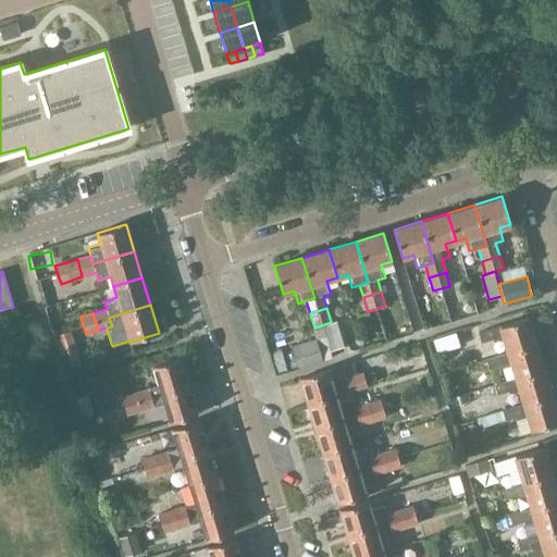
[(528,317),(478,332),(481,342),(493,337),(494,341),(504,337),(508,350),(508,351),(535,343),(528,317)]
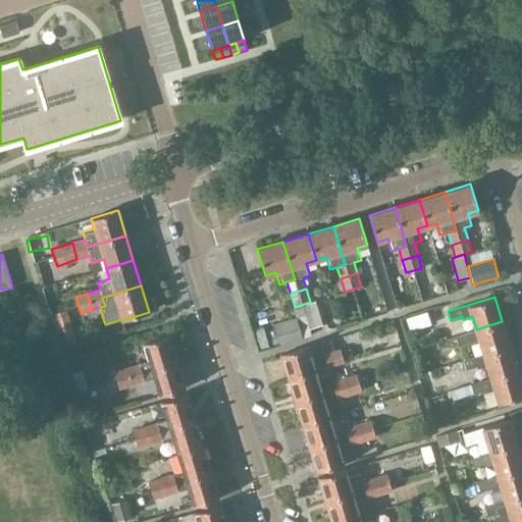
[(322,324),(315,301),(310,302),(302,305),(309,328),(322,324)]
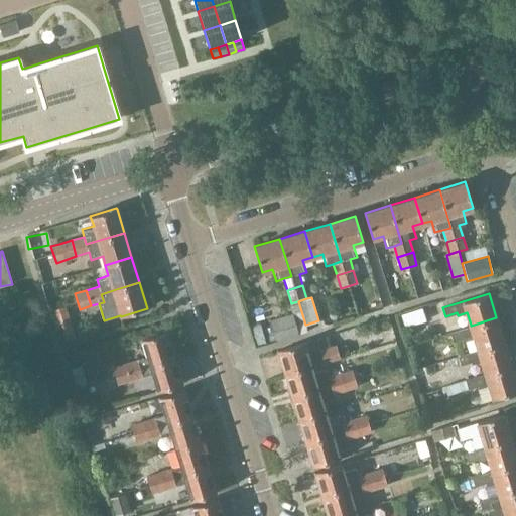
[(420,309),(401,314),(404,327),(424,320),(420,309)]
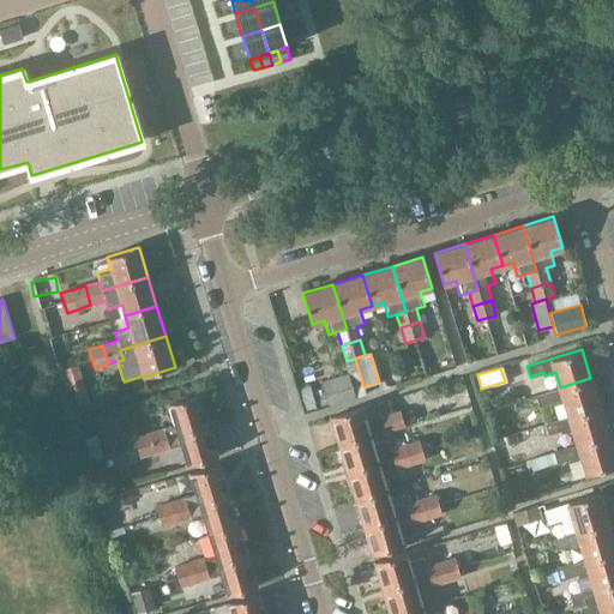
[(327,408),(355,398),(348,373),(319,381),(327,408)]
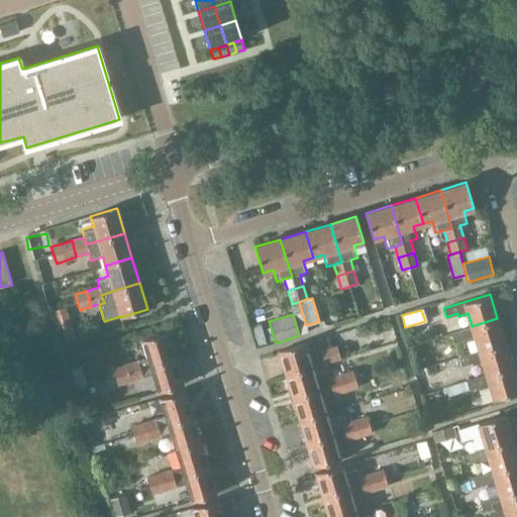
[(472,325),(451,332),(454,340),(464,337),(466,340),(475,337),(479,349),(504,341),(497,318),(472,326),(472,325)]
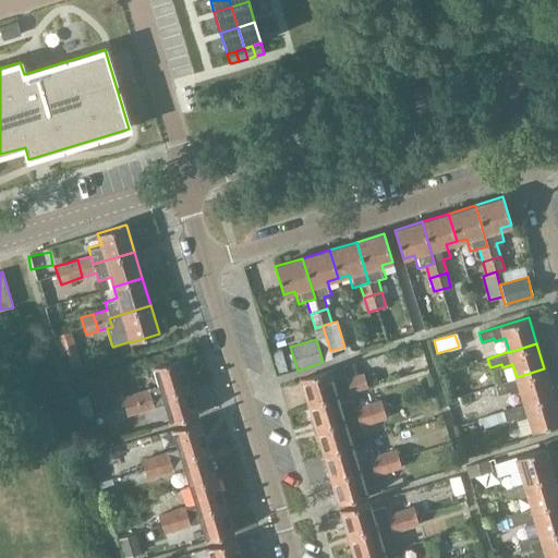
[(150,398),(189,386),(180,359),(153,367),(159,386),(148,389),(150,398)]
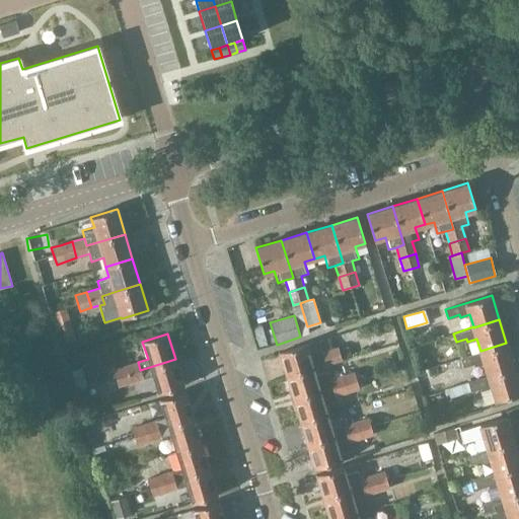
[(480,351),(460,357),(463,366),(473,363),(474,365),(484,362),(488,375),(514,367),(506,343),(480,351)]
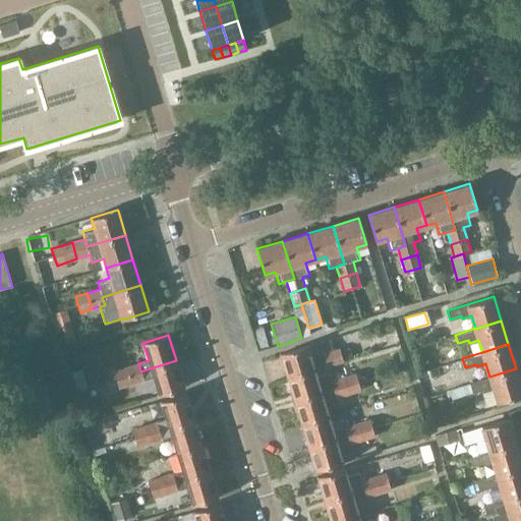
[(287,377),(314,369),(343,361),(339,349),(324,354),(323,350),(310,354),(307,346),(281,354),(287,377)]
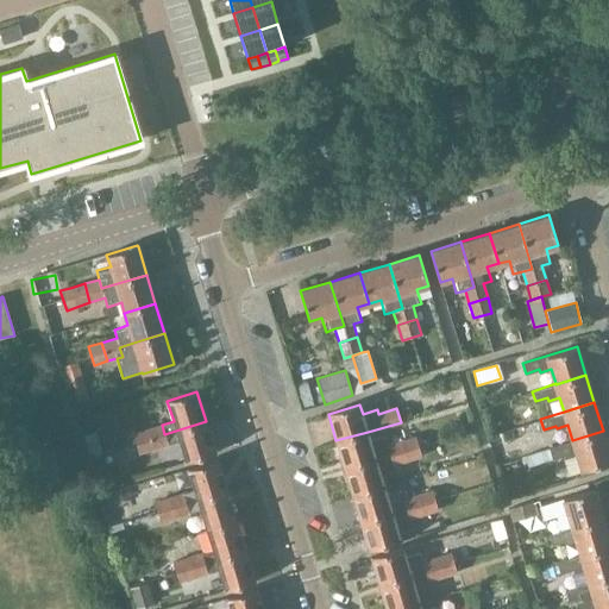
[(186,462),(215,453),(206,421),(164,434),(162,425),(148,429),(154,449),(179,441),(186,462)]
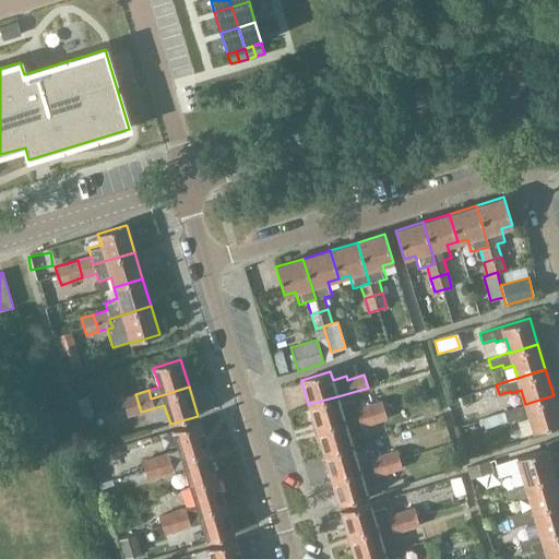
[(128,416),(141,412),(135,394),(122,399),(128,416)]
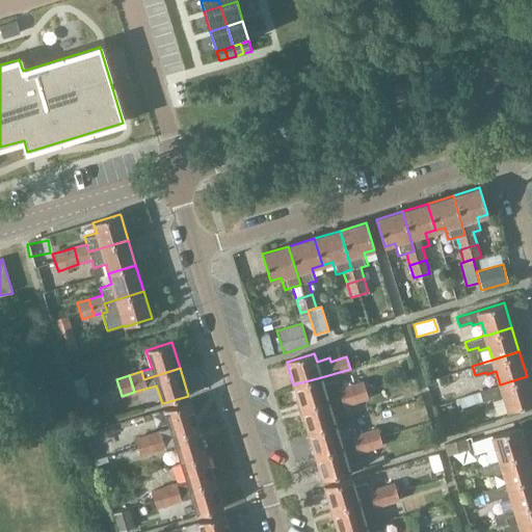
[(480,391),(458,398),(460,406),(494,396),(495,399),(504,396),(508,410),(531,402),(531,394),(527,376),(500,384),(480,391)]
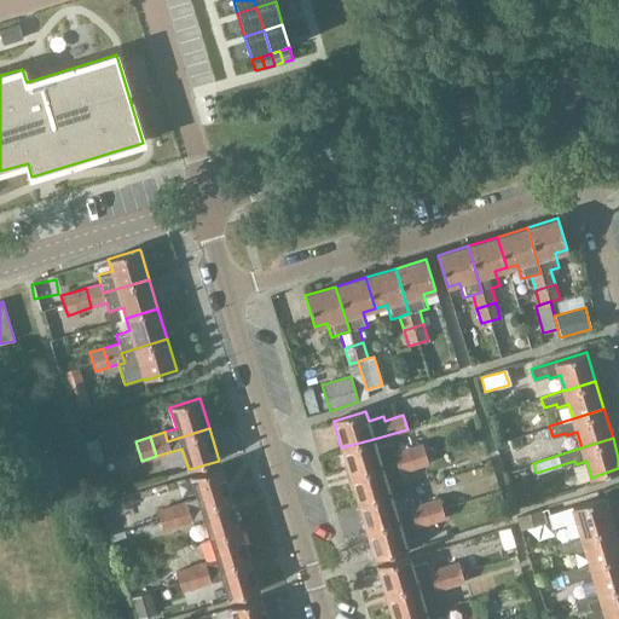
[(414,468),(408,449),(394,452),(391,444),(377,449),(374,439),(341,447),(350,475),(395,462),(399,472),(414,468)]
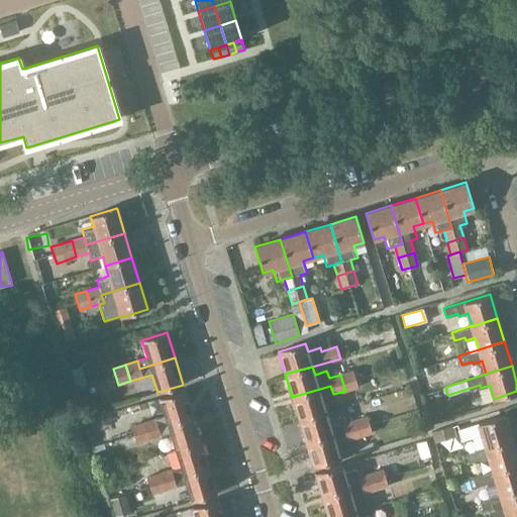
[(340,375),(345,391),(357,387),(353,371),(340,375)]
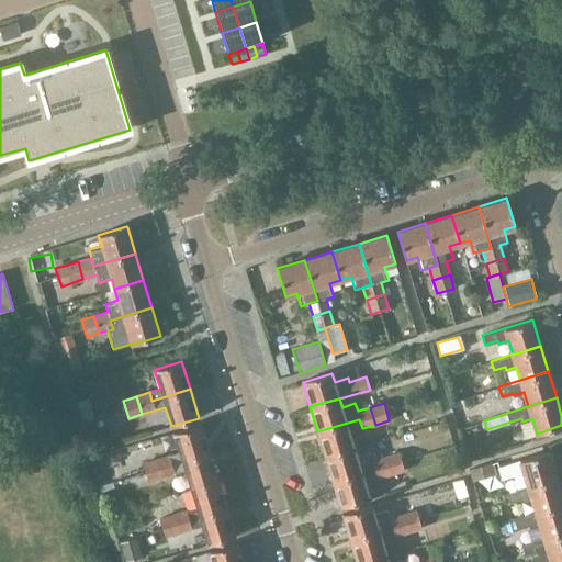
[(366,437),(362,428),(359,419),(317,431),(325,457),(355,448),(352,440),(366,437)]
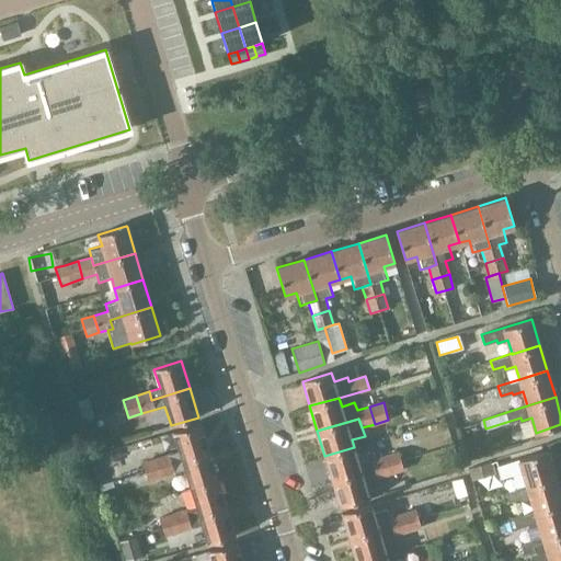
[(208,451),(201,424),(172,432),(179,451),(168,455),(170,462),(208,451)]
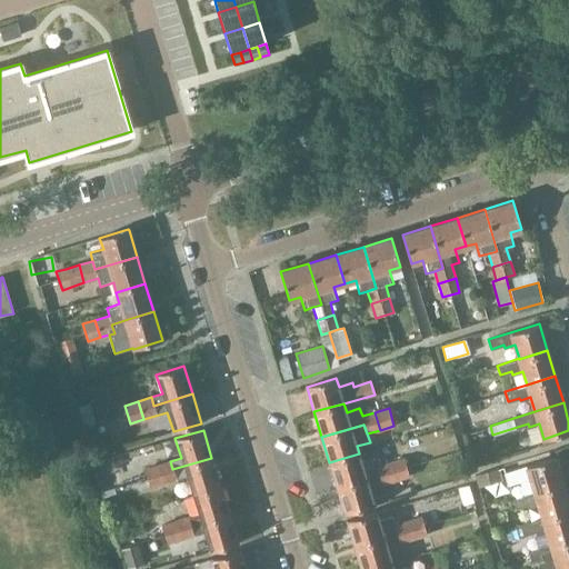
[(396,480),(390,462),(377,467),(375,459),(362,462),(359,453),(329,462),(337,488),(379,475),(382,485),(396,480)]
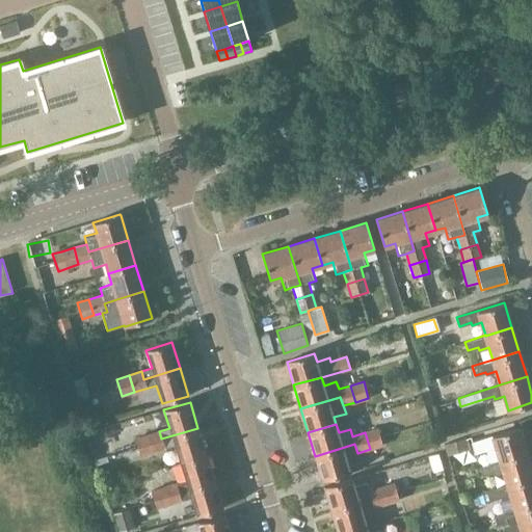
[(471,442),(474,454),(496,448),(499,459),(526,451),(519,426),(491,434),(484,437),(484,436),(471,441),(471,442)]
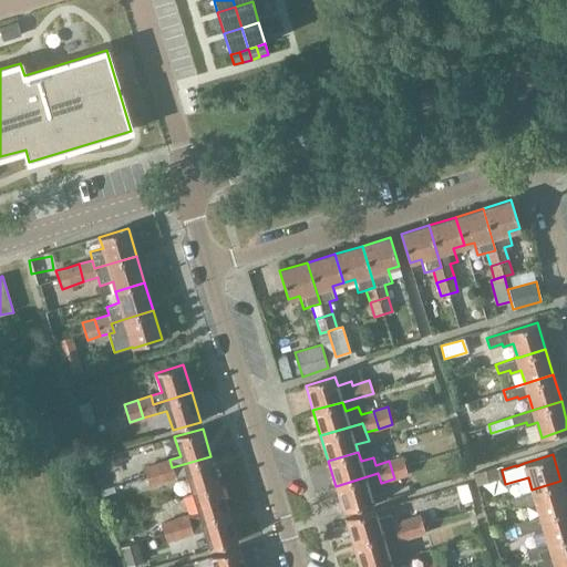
[(192,493),(219,484),(210,456),(172,467),(169,460),(156,464),(162,482),(186,474),(192,493)]
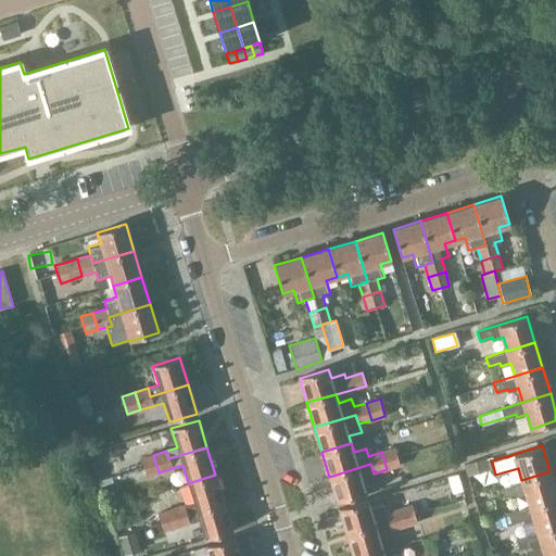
[(381,452),(387,469),(400,465),(394,449),(381,452)]
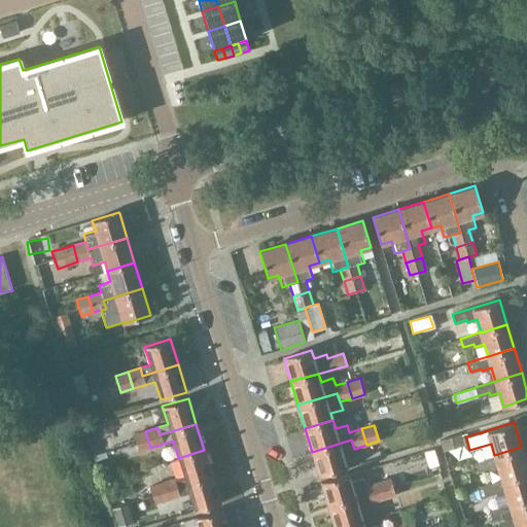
[(139,451),(150,448),(145,431),(134,435),(139,451)]
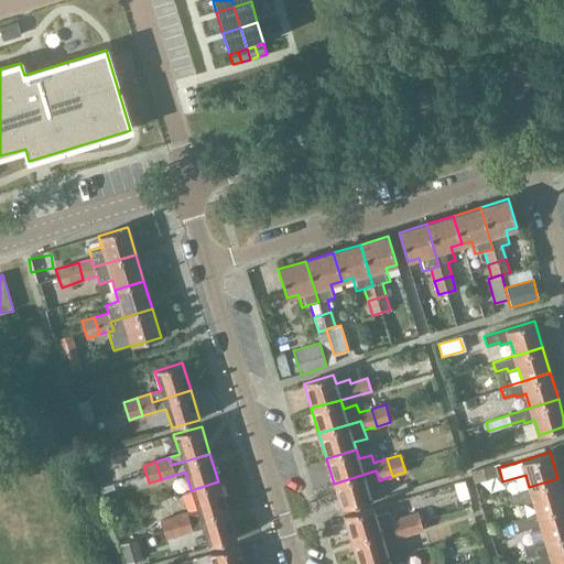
[(382,488),(379,480),(376,470),(334,484),(343,510),(371,501),(369,492),(382,488)]
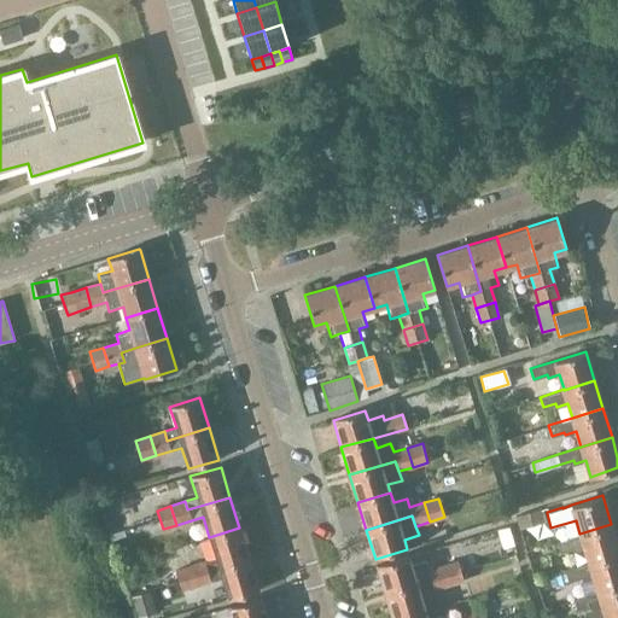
[(589,563),(617,553),(617,548),(611,524),(579,534),(571,536),(555,541),(559,551),(571,547),(573,552),(584,549),(589,563)]
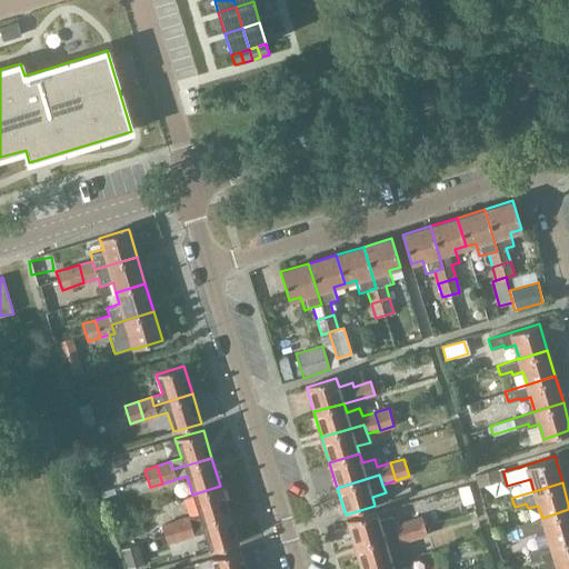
[(190,526),(229,515),(220,486),(192,495),(198,515),(188,518),(190,526)]
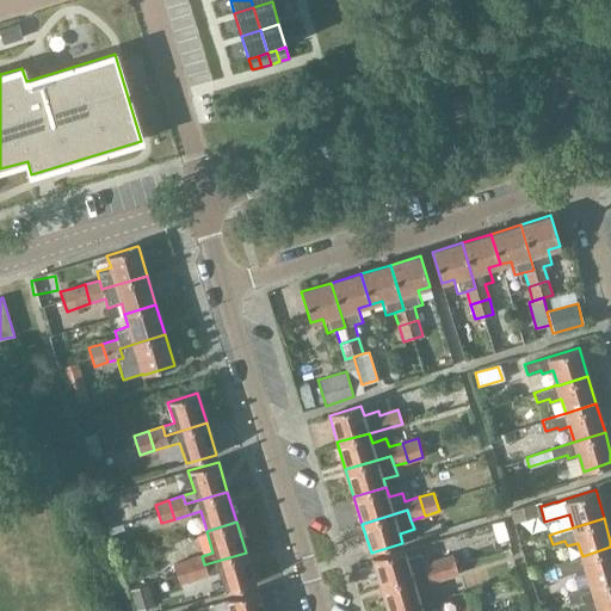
[(559,563),(561,575),(573,572),(574,574),(586,572),(591,585),(610,578),(610,547),(582,556),(573,559),(559,563)]
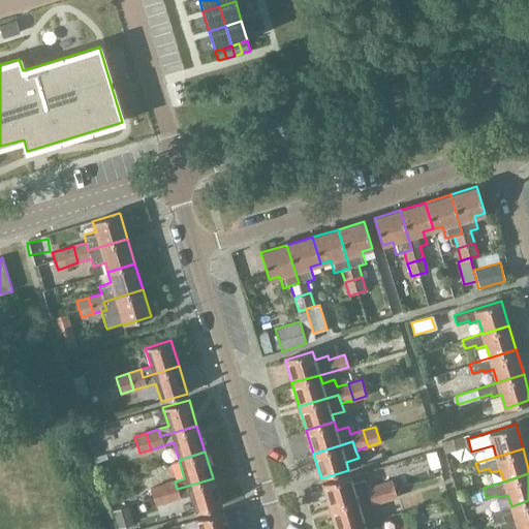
[(368,488),(365,481),(353,485),(350,476),(322,485),(330,507),(369,496),(372,505),(384,501),(379,485),(368,488)]
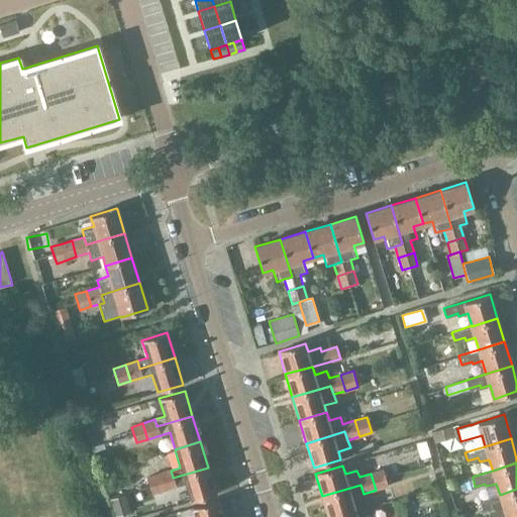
[(216,494),(215,493),(208,468),(173,478),(171,471),(159,475),(164,491),(185,484),(191,502),(216,494)]
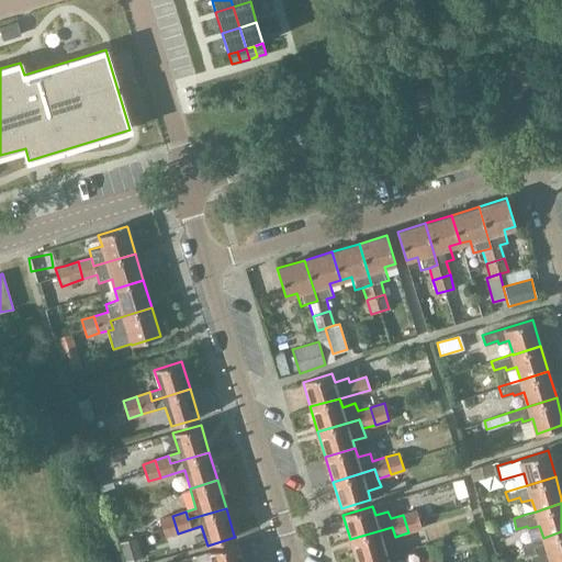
[(422,528),(416,510),(403,515),(408,532),(422,528)]
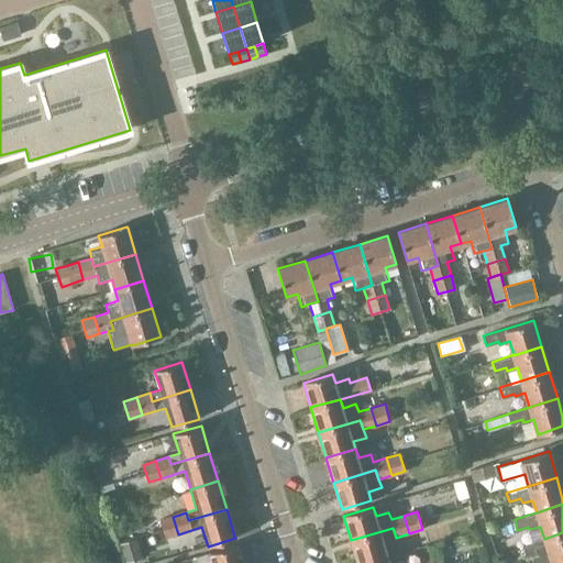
[(165,538),(178,534),(173,517),(159,520),(165,538)]
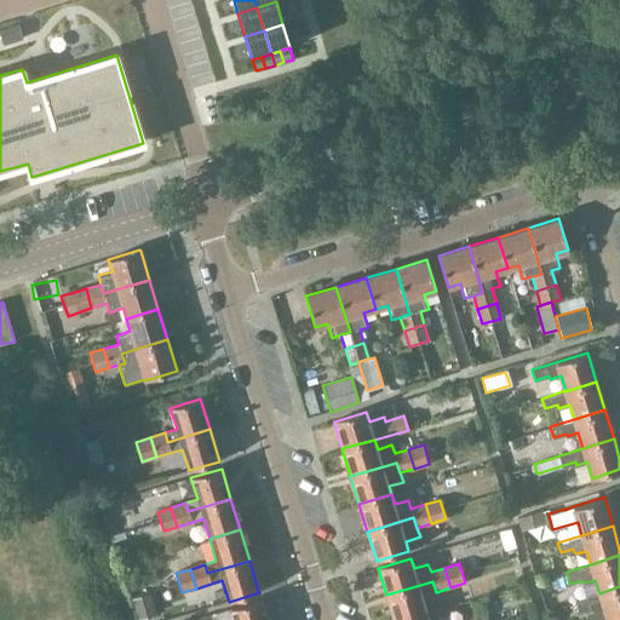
[(440,601),(436,592),(432,581),(386,595),(394,619),(403,619),(428,613),(425,604),(440,601)]
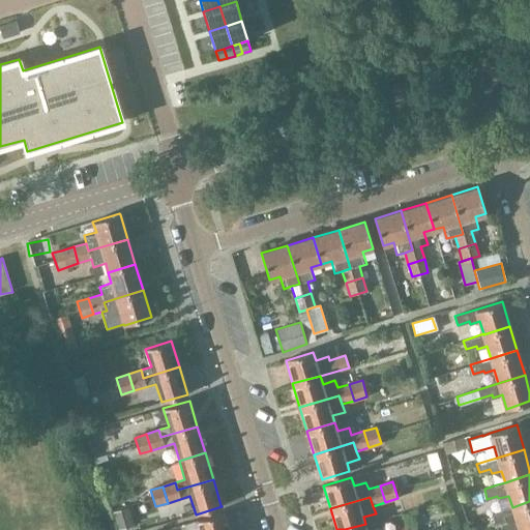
[(505,508),(492,512),(495,522),(504,519),(505,524),(517,520),(519,529),(524,529),(529,528),(529,501),(512,507),(512,508),(505,509),(505,508)]
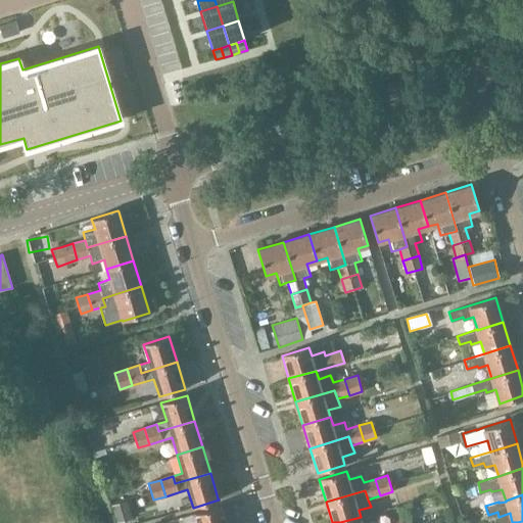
[(225,522),(221,506),(194,514),(197,522),(225,522)]
